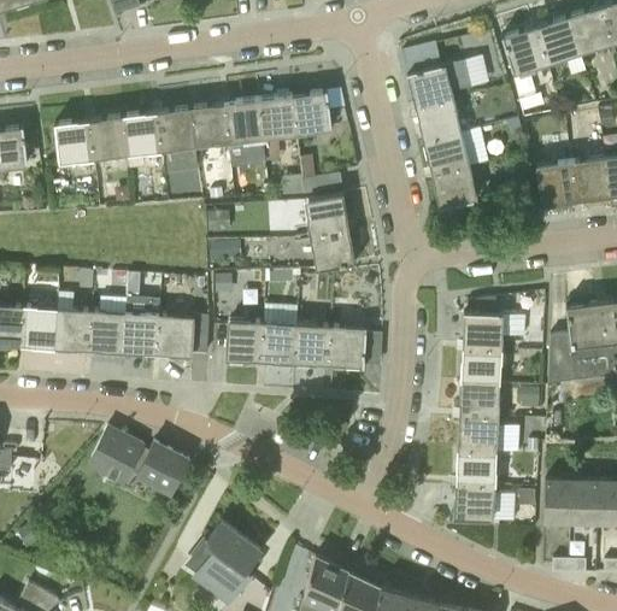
[(0,0),(0,13),(31,4),(30,0),(0,0)]
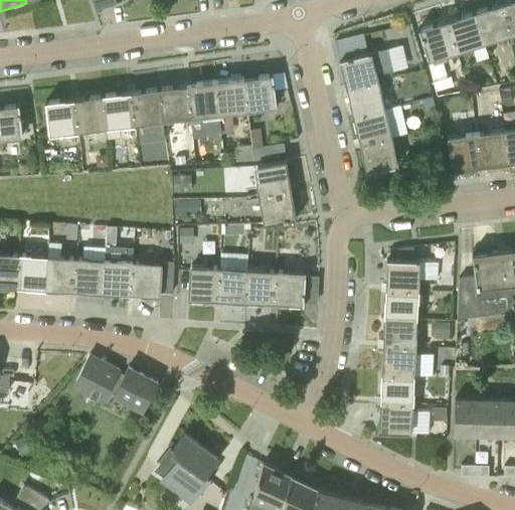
[(114,0),(90,0),(95,14),(117,7),(114,0)]
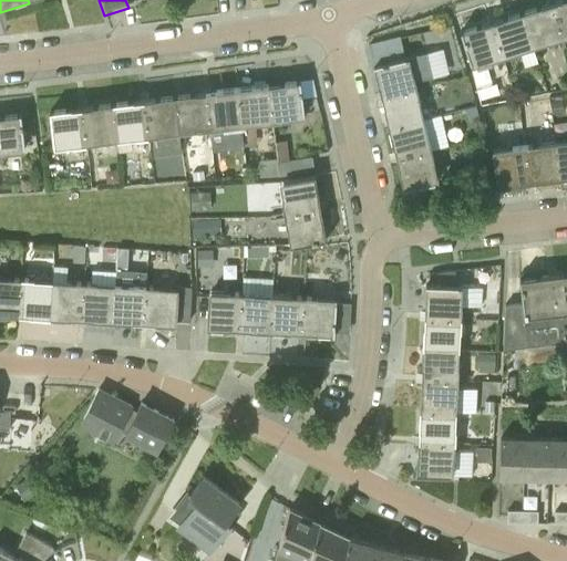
[(563,42),(566,40),(566,3),(552,9),(563,42)]
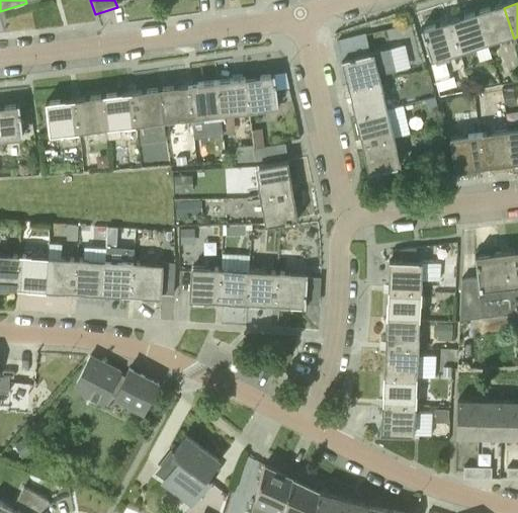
[(487,48),(514,38),(504,8),(477,17),(487,48)]
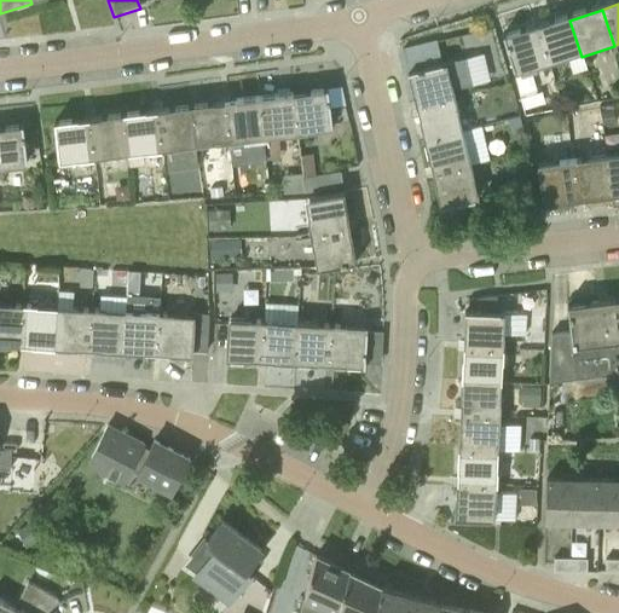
[(549,67),(582,57),(570,21),(537,30),(549,67)]
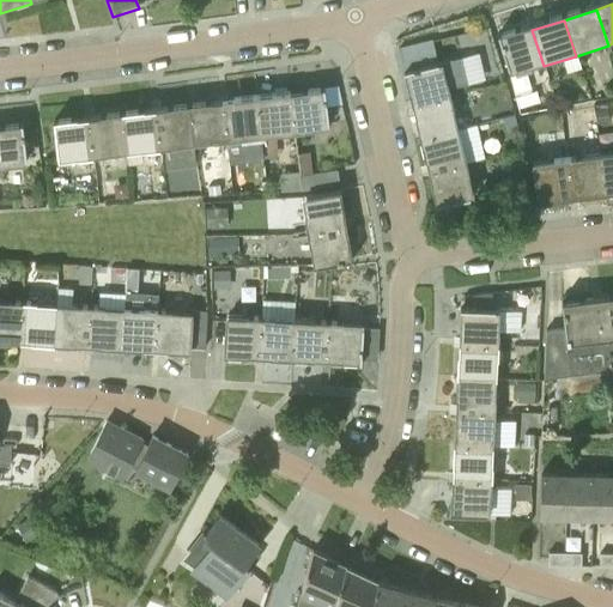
[(509,77),(544,66),(532,30),(499,40),(499,38),(498,38),(509,77)]
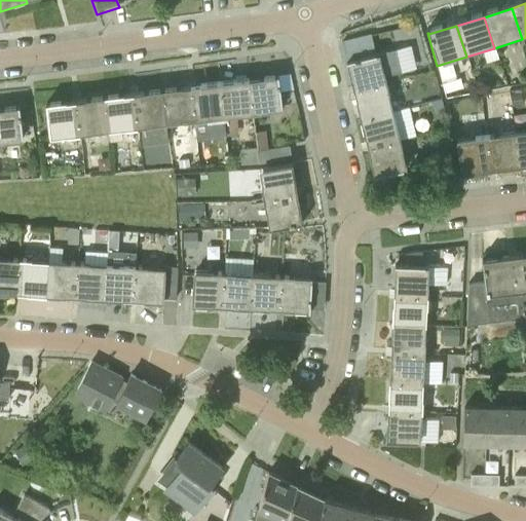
[(391,33),(370,36),(372,53),(393,51),(391,33)]
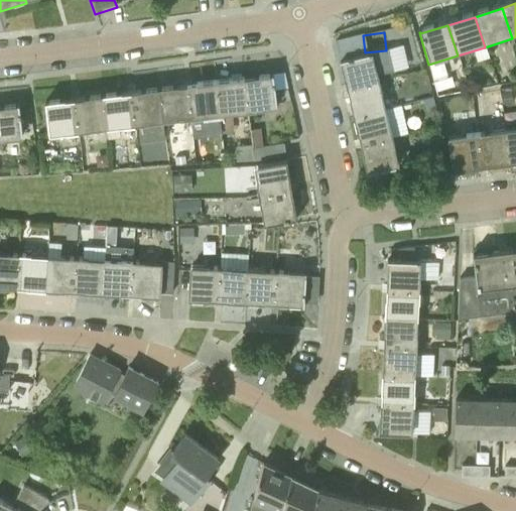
[(348,93),(379,86),(372,57),(369,58),(369,57),(340,65),(340,66),(342,66),(348,93)]
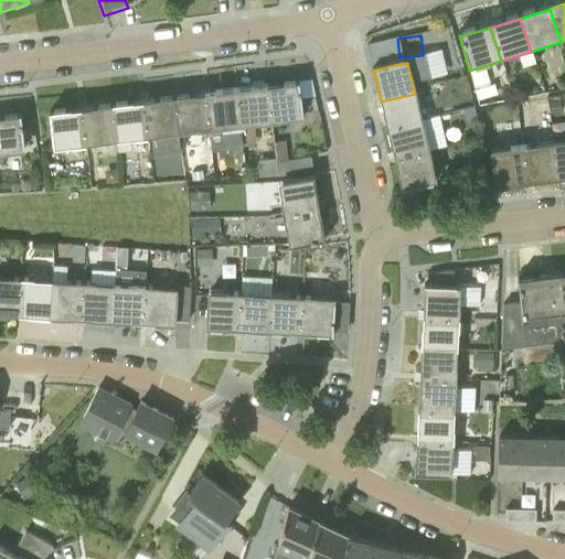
[(267,90),(272,125),(302,121),(302,118),(304,118),(299,86),(298,86),(298,87),(267,90)]
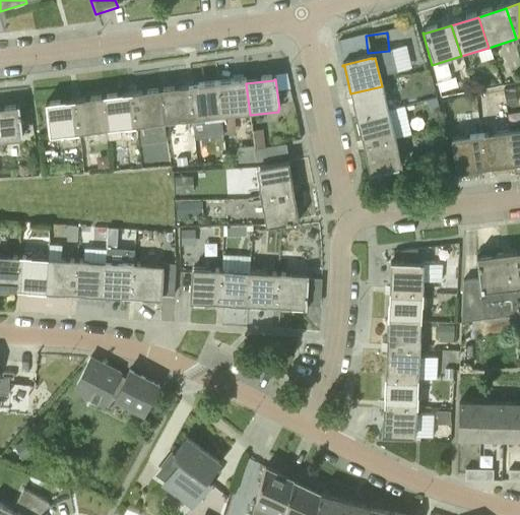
[(221,119),(250,115),(246,83),(217,87),(221,119)]
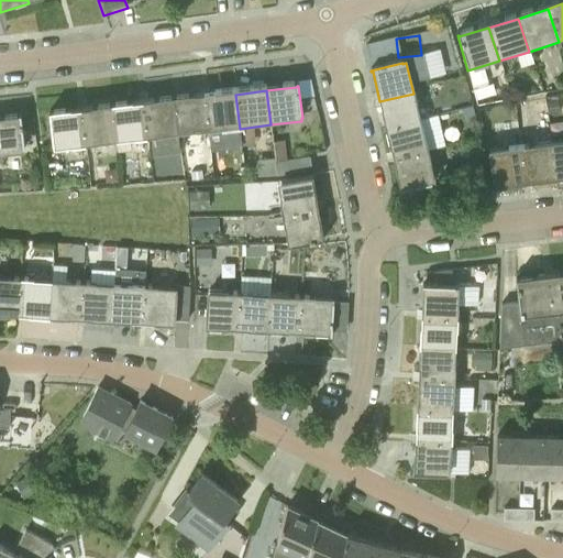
[(387,133),(420,124),(414,94),(379,101),(387,133)]
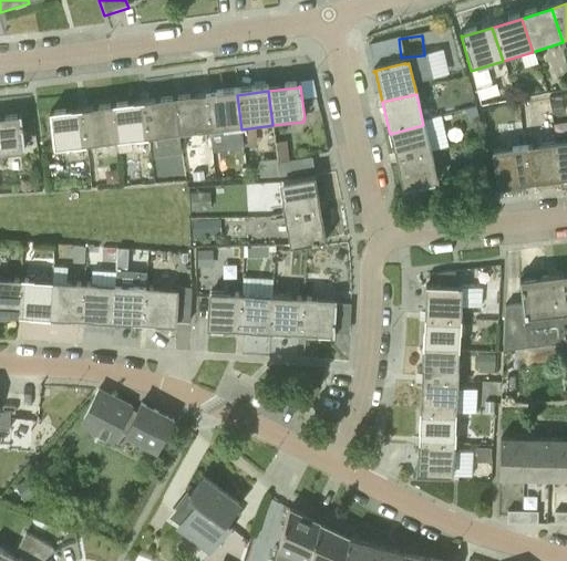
[(210,133),(241,130),(237,95),(206,99),(210,133)]
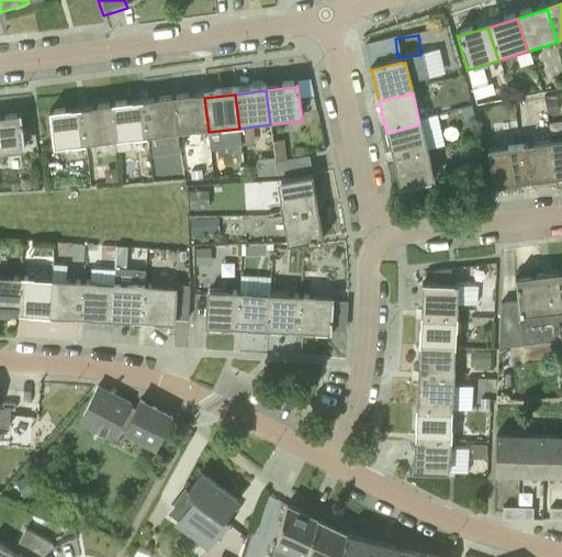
[(178,135),(209,132),(204,98),(173,101),(178,135)]
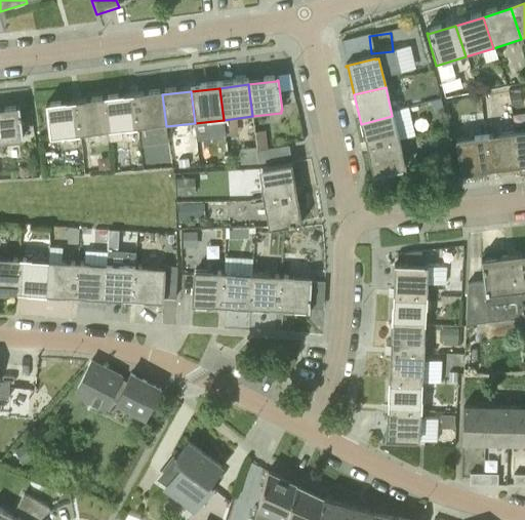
[(137,130),(166,126),(162,94),(133,98),(137,130)]
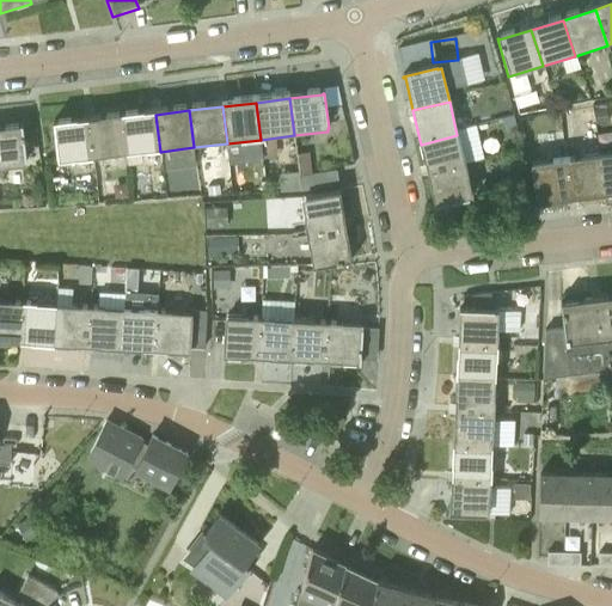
[(607,126),(606,110),(593,112),(595,128),(607,126)]
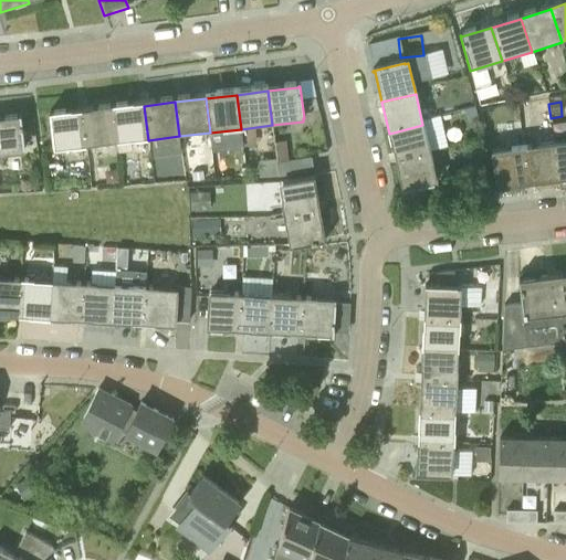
[(547,117),(545,105),(536,106),(538,118),(547,117)]
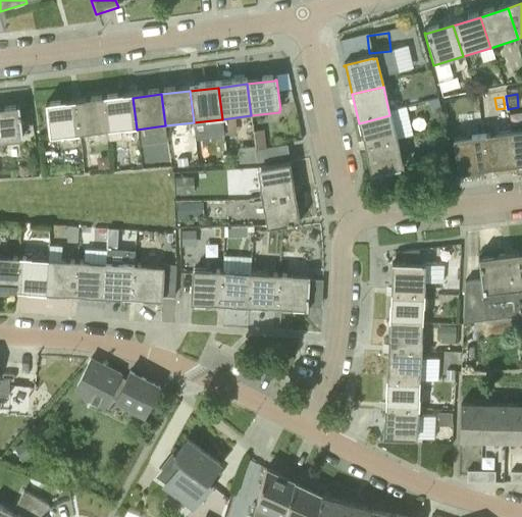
[(108,133),(137,130),(133,98),(104,101),(108,133)]
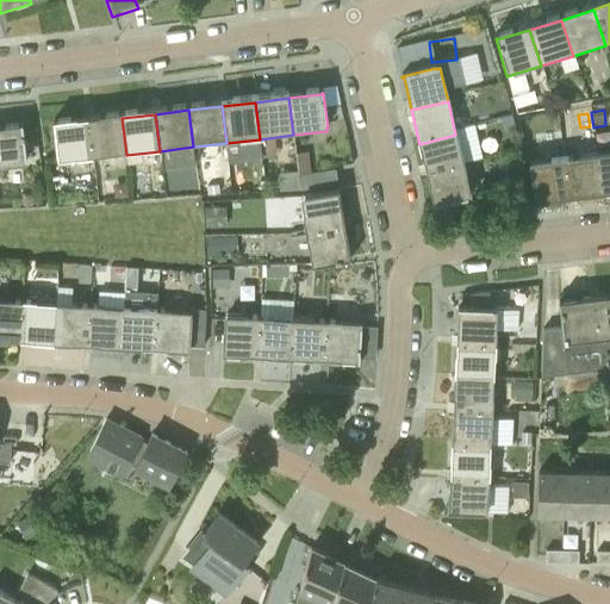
[(93,160),(126,155),(122,118),(88,122),(93,160)]
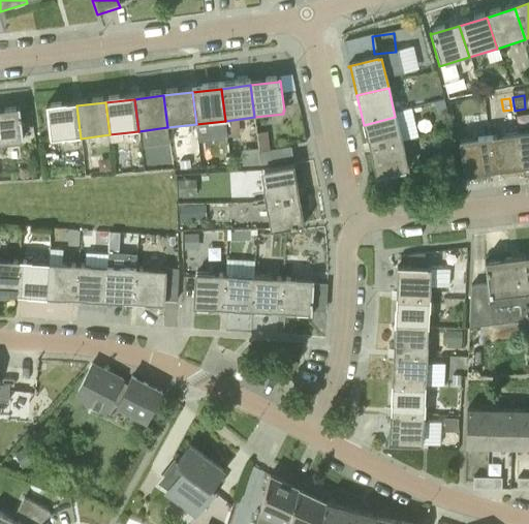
[(51,142),(81,139),(76,105),(48,110),(48,109),(47,109),(51,142)]
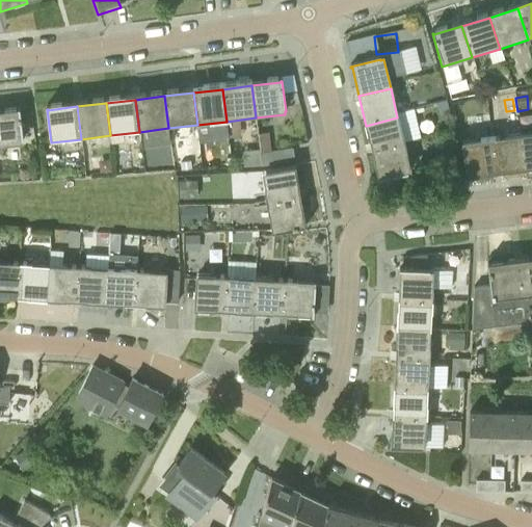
[(23,142),(20,112),(19,112),(19,113),(0,115),(0,149),(23,147),(23,142)]
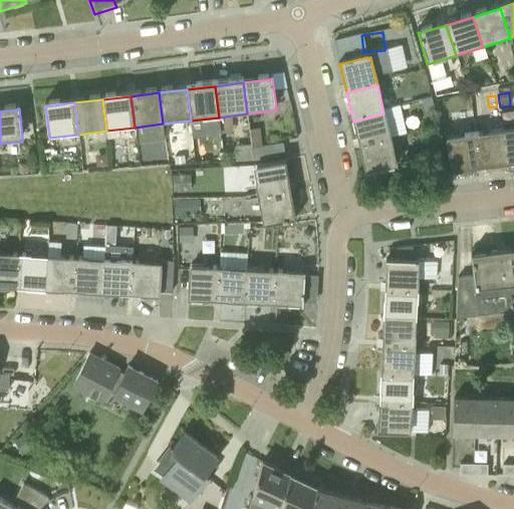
[(359,149),(391,141),(383,113),(353,121),(359,149)]
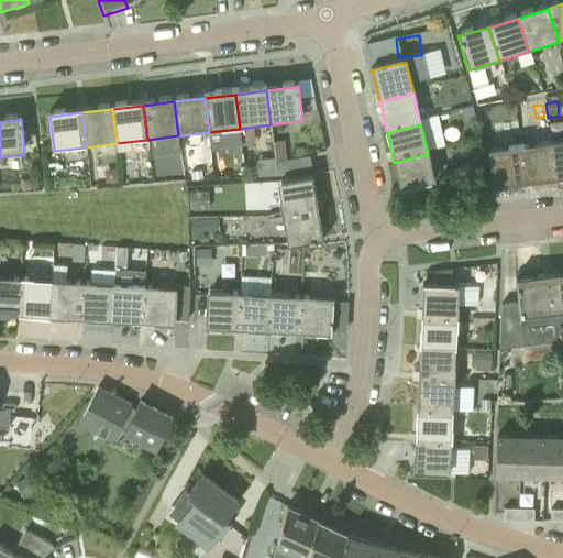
[(556,182),(562,179),(562,143),(552,145),(556,182)]
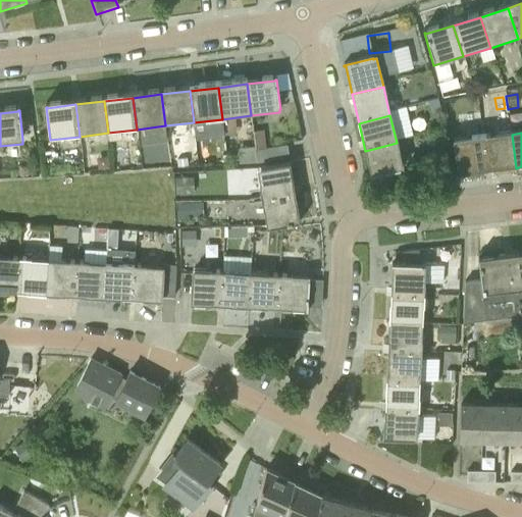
[(487,171),(516,168),(512,135),(483,139),(487,171)]
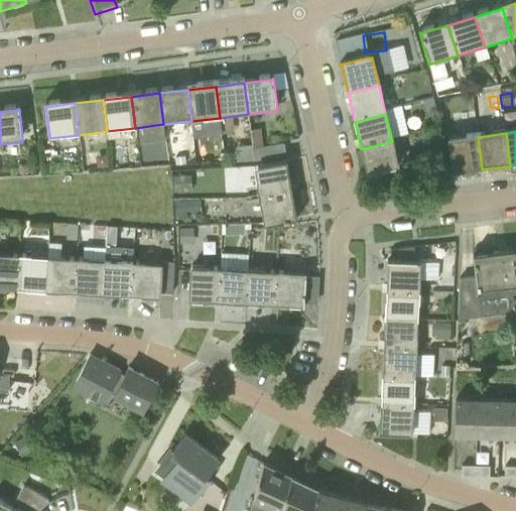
[(454,173),(482,169),(478,137),(447,140),(453,174),(454,174),(454,173)]
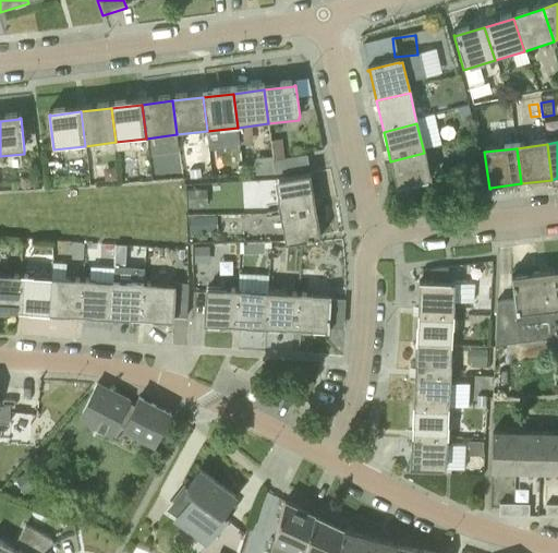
[(424,153),(390,161),(398,191),(397,191),(397,192),(428,184),(427,183),(431,183),(424,153)]
